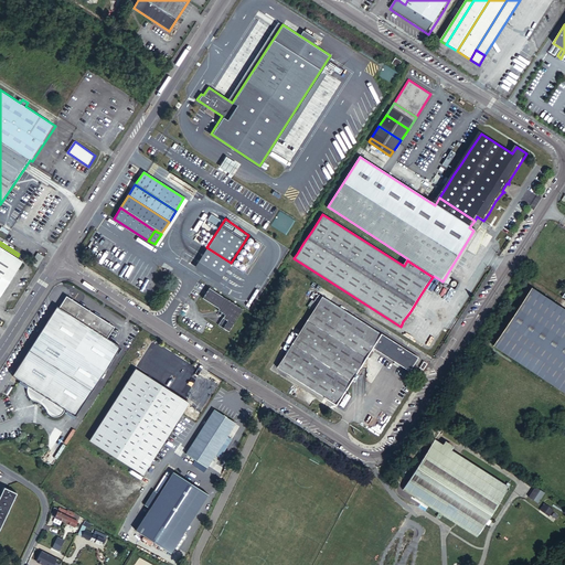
[(0,300),(6,292),(3,290),(9,281),(11,283),(24,263),(0,246),(0,300)]
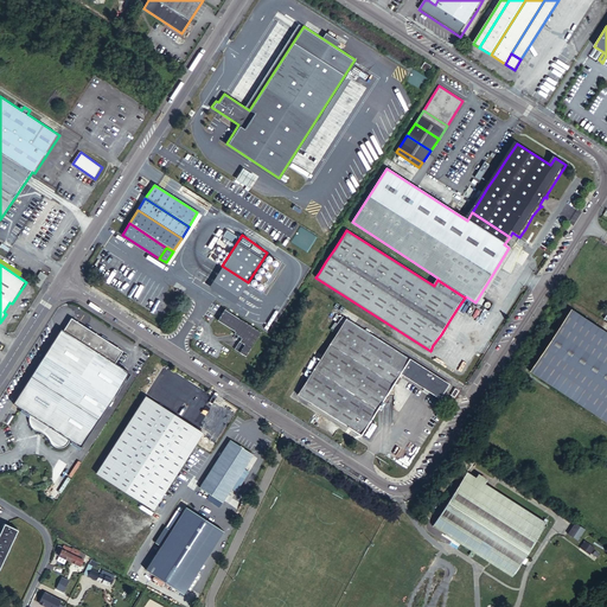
[(248,282),(222,266),(212,280),(238,296),(248,282)]
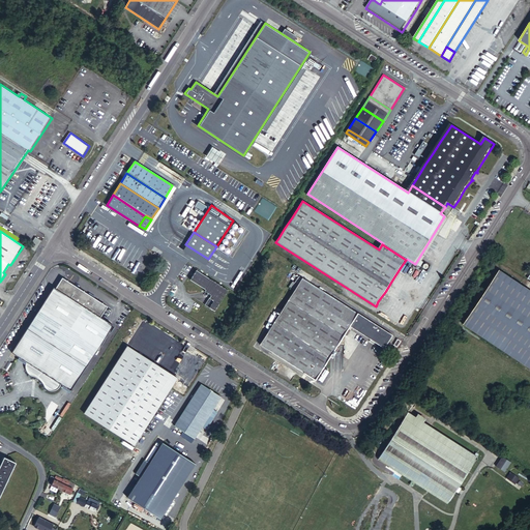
[(35,237),(32,243),(37,246),(41,240),(35,237)]
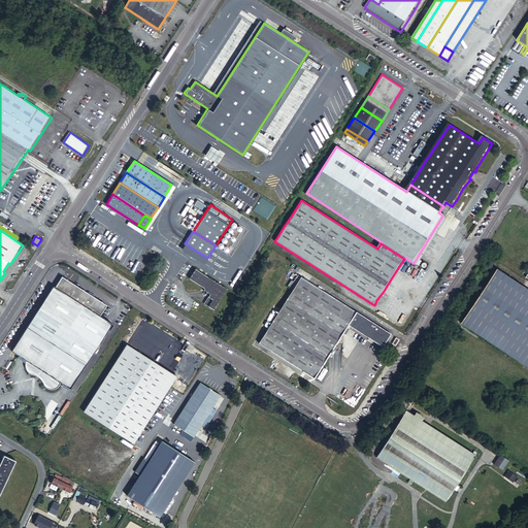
[(527,288),(497,268),(461,322),(527,366),(527,288)]
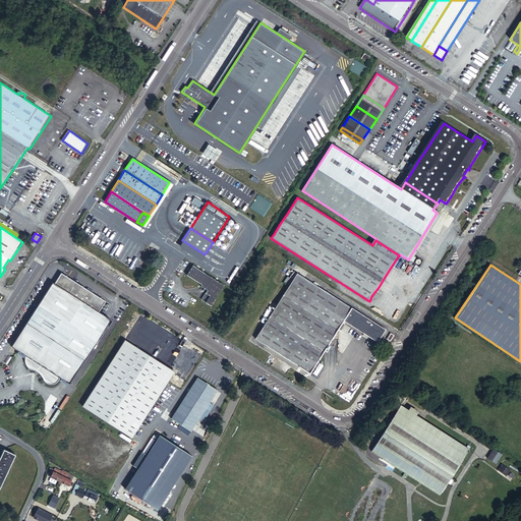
[(188,272),(219,291),(223,285),(192,266),(190,270),(188,272)]
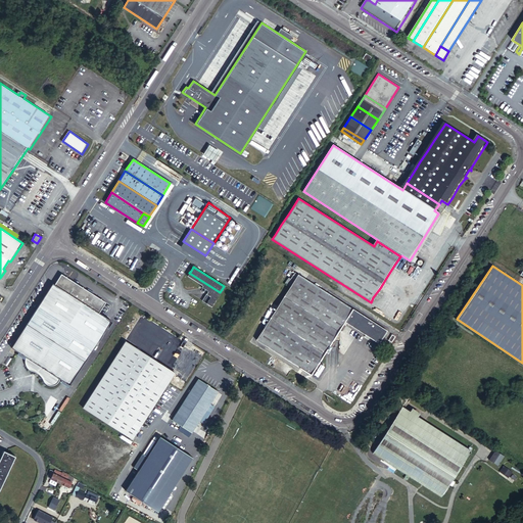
[(210,306),(220,292),(189,273),(187,277),(202,286),(201,287),(204,289),(203,291),(206,293),(202,301),(210,306)]
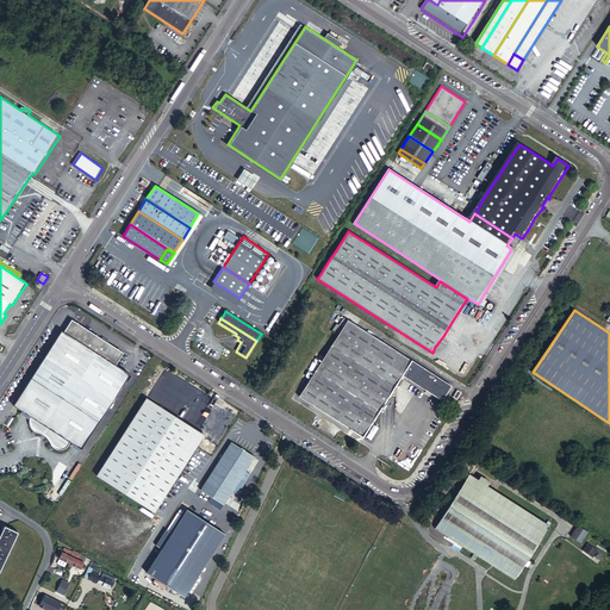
[(344,330),(340,337),(299,397),(363,437),(403,377),(428,392),(433,394),(443,402),(452,387),(343,319),(338,327),(344,330)]
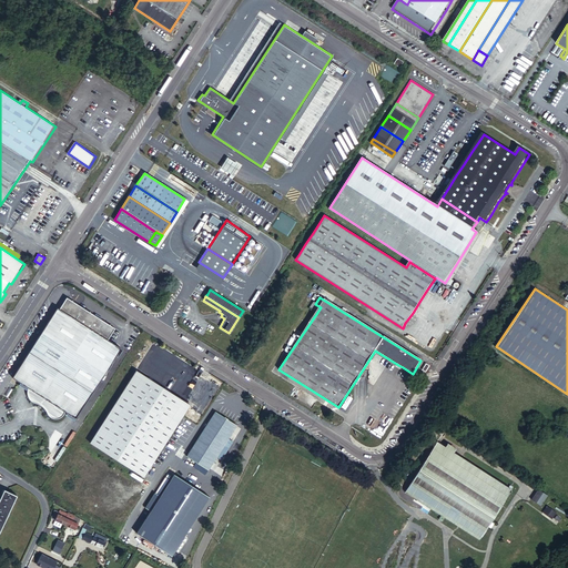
[(29,402),(87,313),(64,298),(57,308),(56,308),(10,377),(27,387),(26,389),(26,394),(27,398),(29,402)]
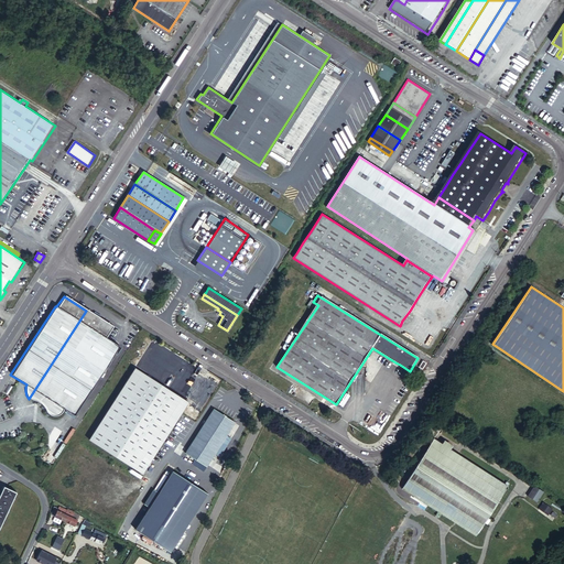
[(307,306),(314,312),(318,305),(313,302),(312,301),(307,306)]
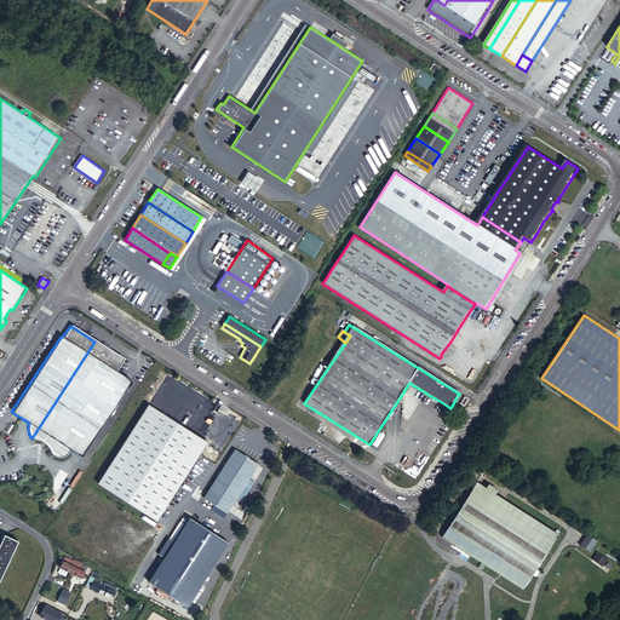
[(44,446),(107,350),(105,349),(101,346),(95,342),(32,438),(40,442),(44,446)]
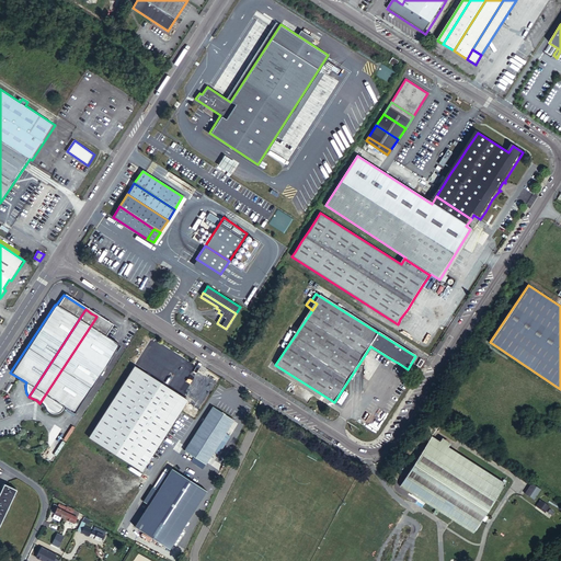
[(49,414),(107,324),(96,317),(39,403),(44,411),(49,414)]
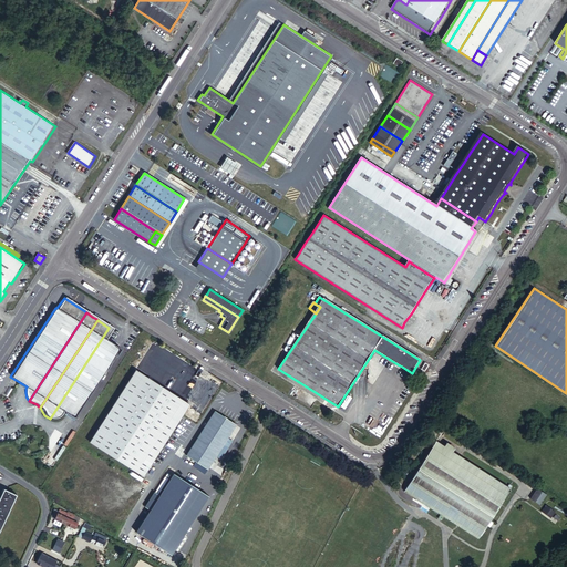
[(69,415),(113,347),(104,341),(111,330),(109,328),(50,419),(57,419),(59,418),(62,411),(69,415)]
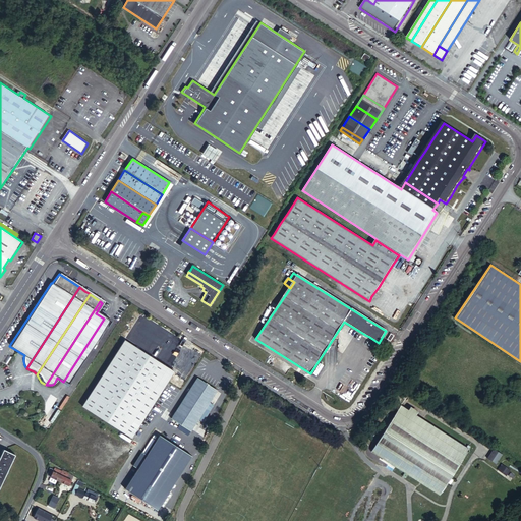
[(108,322),(104,319),(63,382),(67,384),(108,322)]
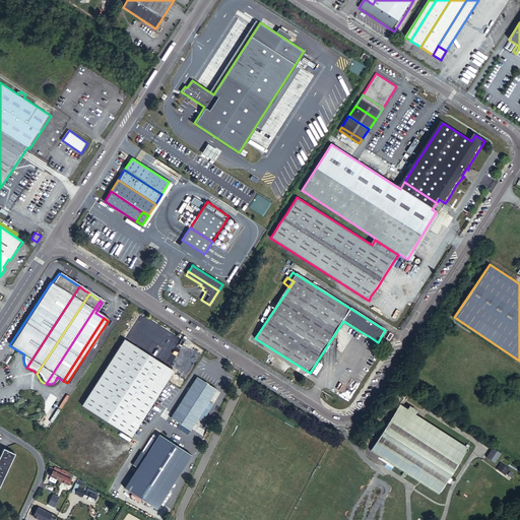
[(81,405),(89,410),(101,417),(111,425),(121,431),(130,437),(173,370),(165,365),(153,358),(143,350),(132,343),(124,338),(81,405)]
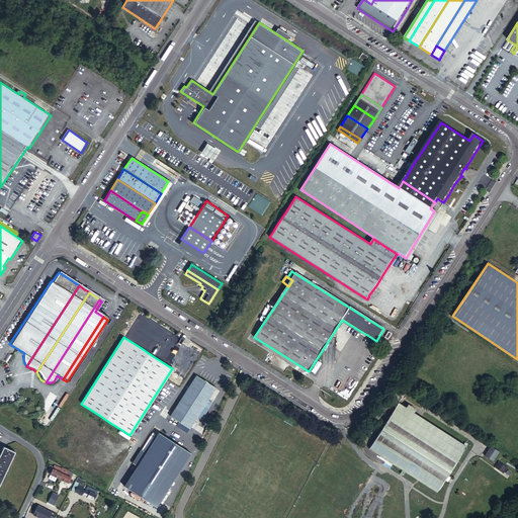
[(195,374),(169,414),(188,426),(196,414),(200,417),(210,401),(206,399),(214,386),(195,374)]
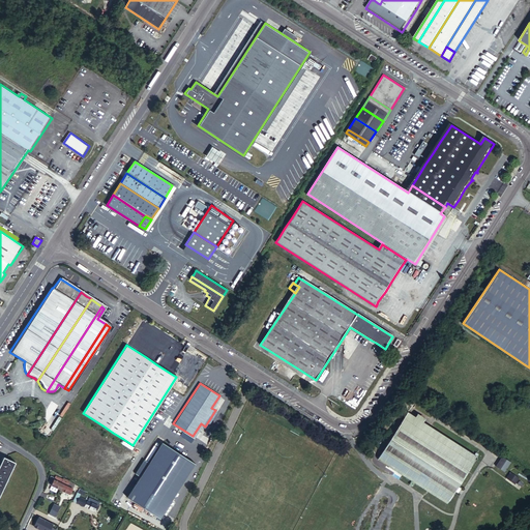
[(480,459),(455,443),(412,414),(381,462),(450,506),(459,492),(478,461),(480,462),(481,461),(479,460),(480,459)]
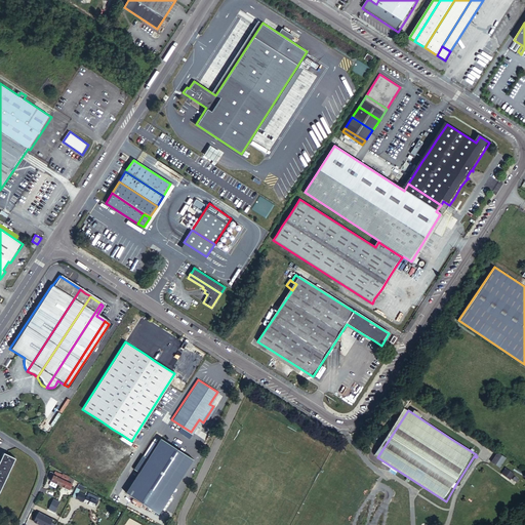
[(193,457),(160,437),(148,457),(144,454),(134,469),(139,471),(126,491),(159,512),(193,457)]
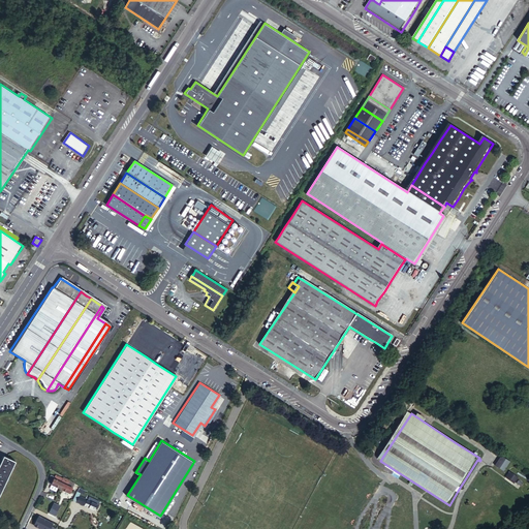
[(173,441),(170,444),(180,450),(182,447),(173,441)]
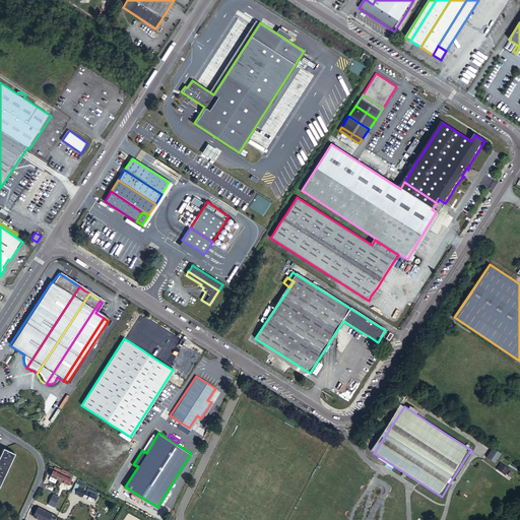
[(0,488),(16,454),(4,449),(3,451),(0,458),(0,488)]
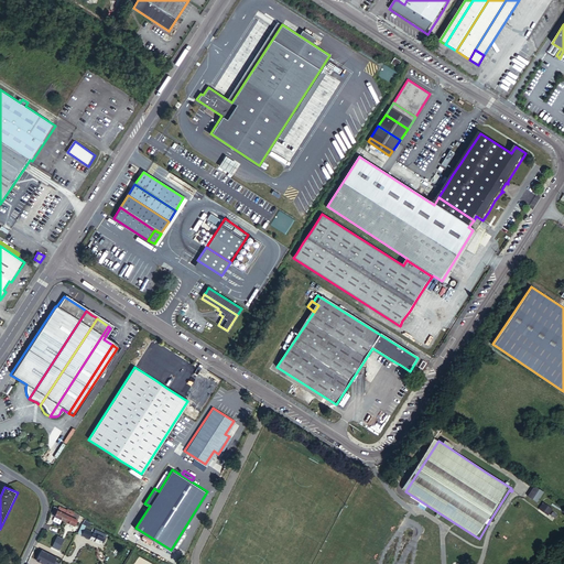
[(538,487),(531,497),(540,502),(546,492),(538,487)]
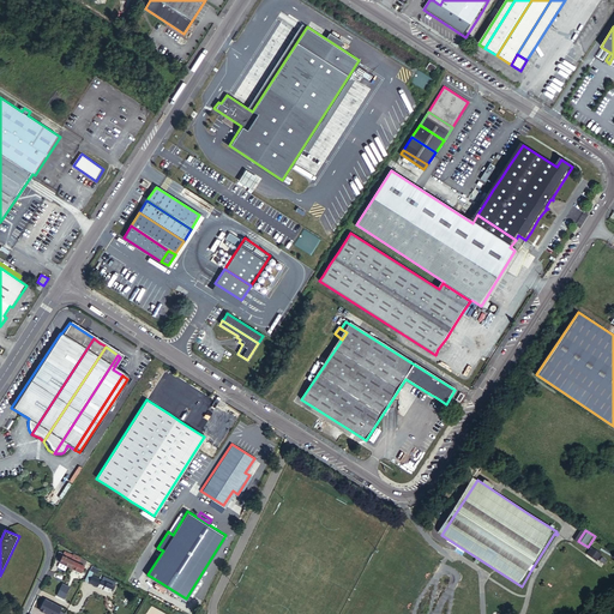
[(606,554),(596,548),(593,553),(602,560),(606,554)]
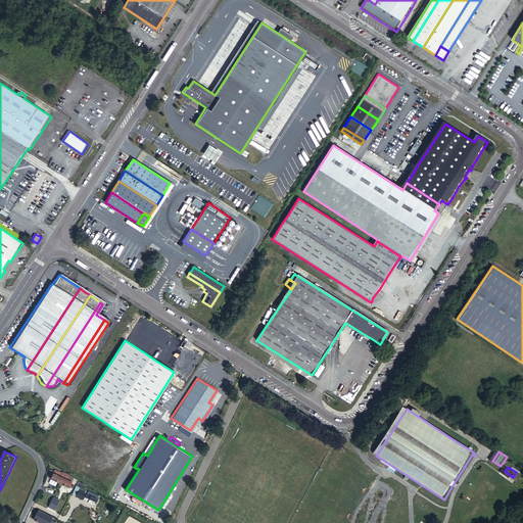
[(60,476),(61,472),(56,470),(55,474),(53,473),(54,471),(50,470),(47,477),(51,478),(54,480),(56,481),(57,481),(59,482),(62,477),(60,476)]
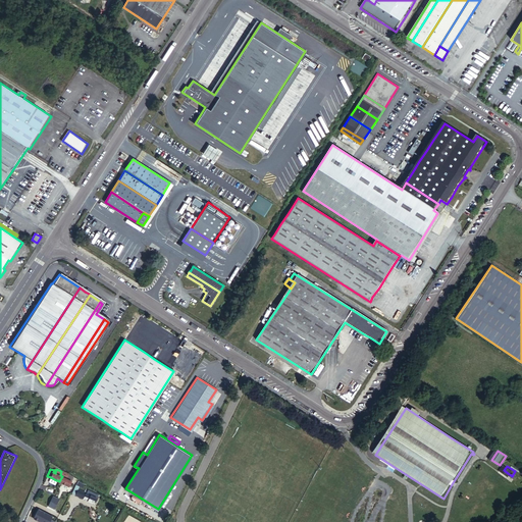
[(64,471),(62,470),(61,471),(60,475),(62,476),(59,481),(68,486),(71,480),(64,477),(66,472),(64,471)]
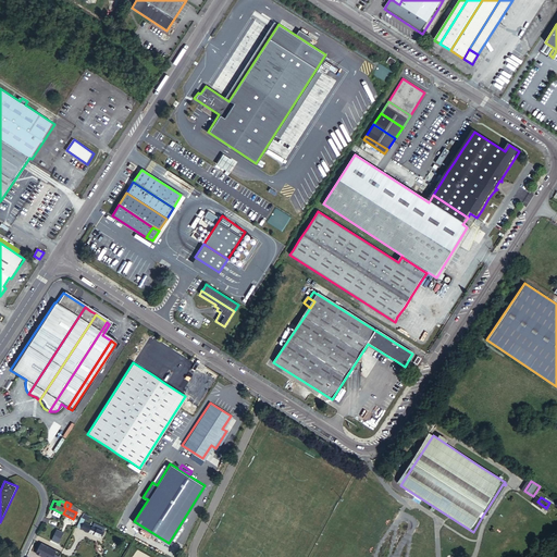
[(82,522),(79,529),(100,537),(102,531),(101,531),(103,528),(93,523),(91,527),(82,522)]
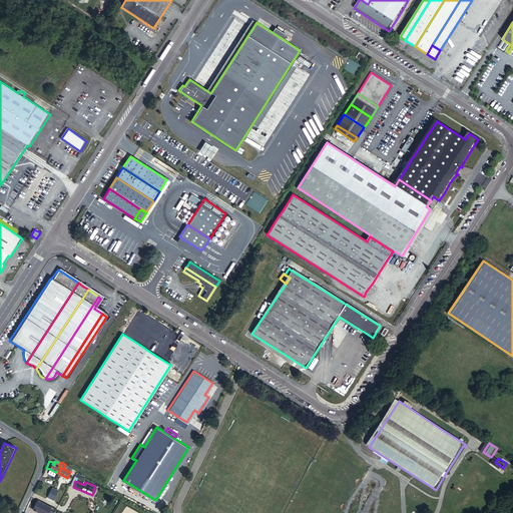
[(46,497),(53,500),(57,490),(51,487),(46,497)]
